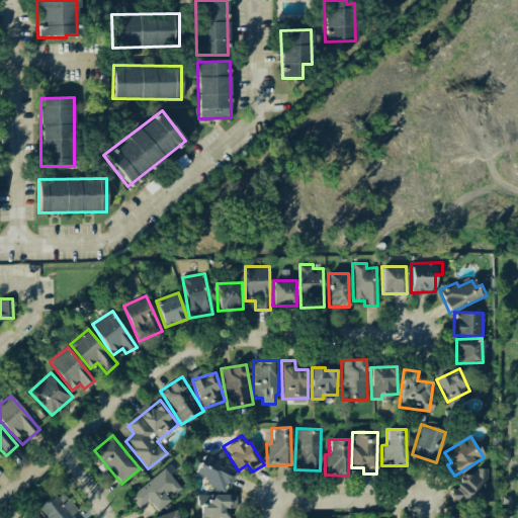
[(194,472),(207,480),(205,484),(225,493),(236,470),(203,454),(194,472)]
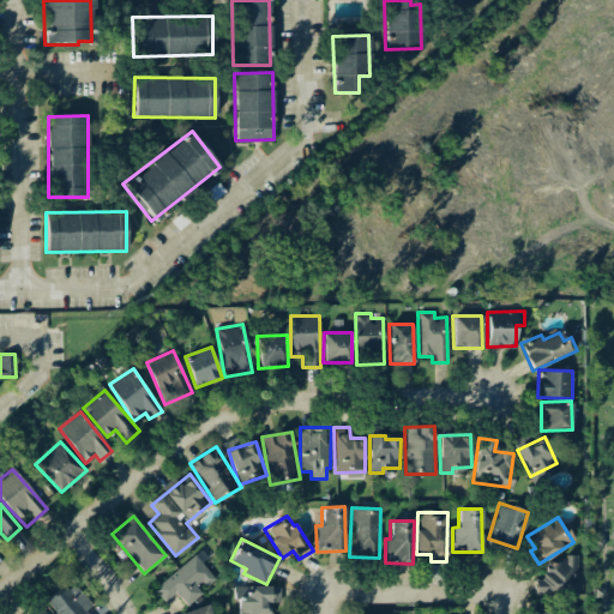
[(155,589),(164,601),(175,593),(187,606),(203,593),(200,590),(215,578),(208,570),(214,564),(200,549),(155,589)]
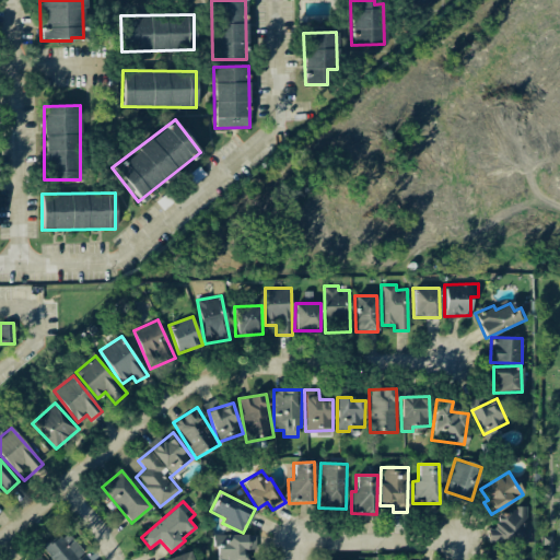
[(487,544),(525,541),(524,521),(527,521),(526,509),(496,510),(497,528),(487,528),(487,544)]
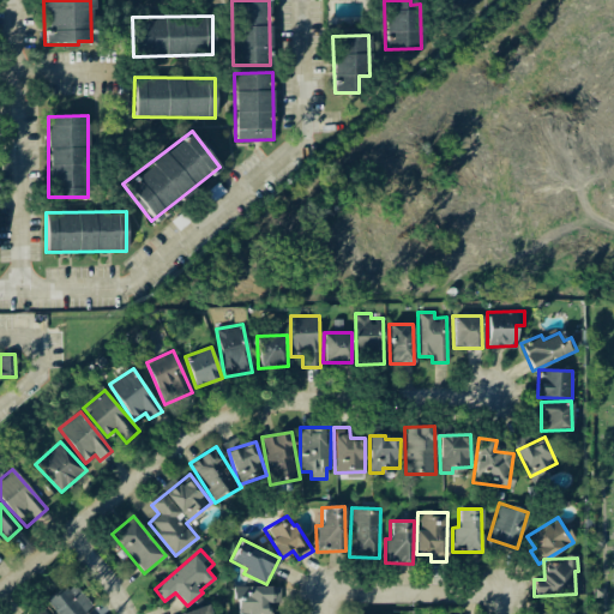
[(88,613),(84,609),(91,603),(72,582),(47,602),(56,613),(88,613)]
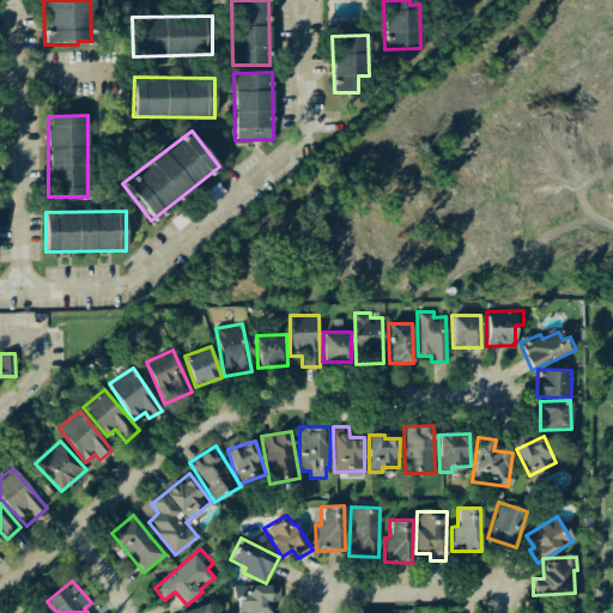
[(269,612),(269,602),(280,601),(279,584),(235,586),(235,612),(269,612)]
